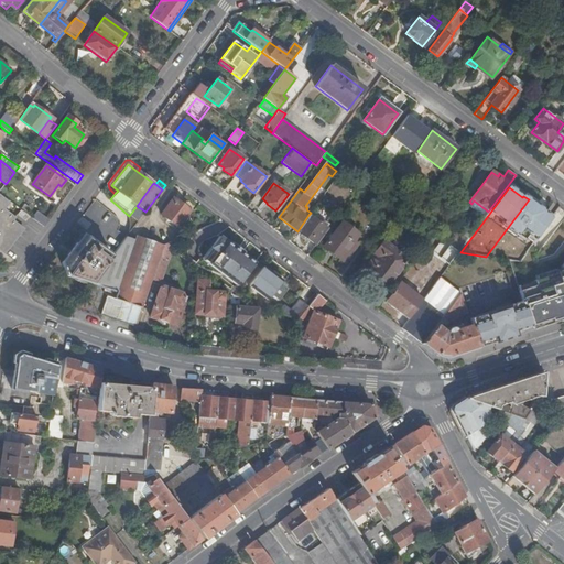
[(10,203),(0,195),(0,250),(4,255),(24,230),(13,221),(14,219),(3,210),(10,203)]
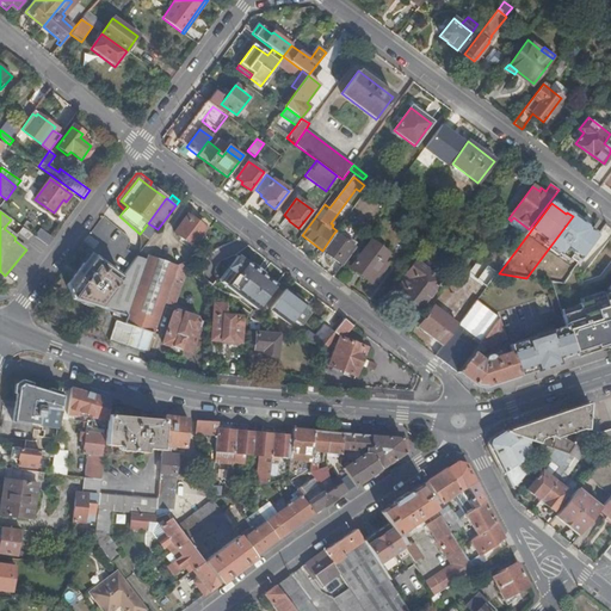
[(207,229),(187,216),(174,234),(192,247),(207,229)]
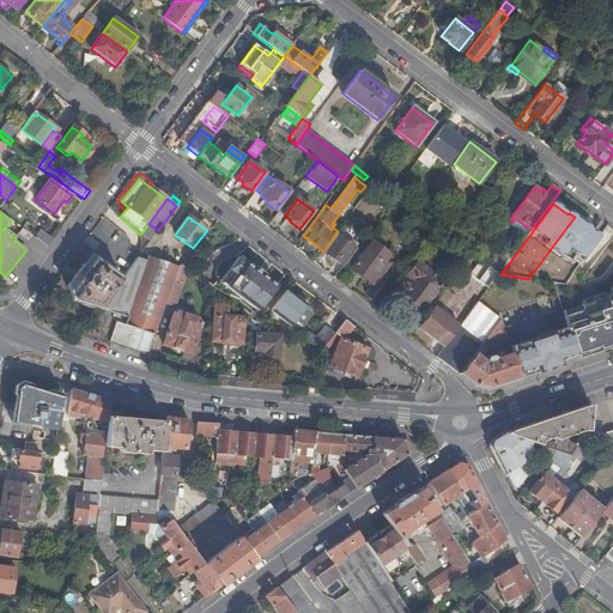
[(568,283),(574,275),(593,248),(600,238),(590,231),(592,230),(575,217),(528,279),(553,283),(565,285),(568,283)]
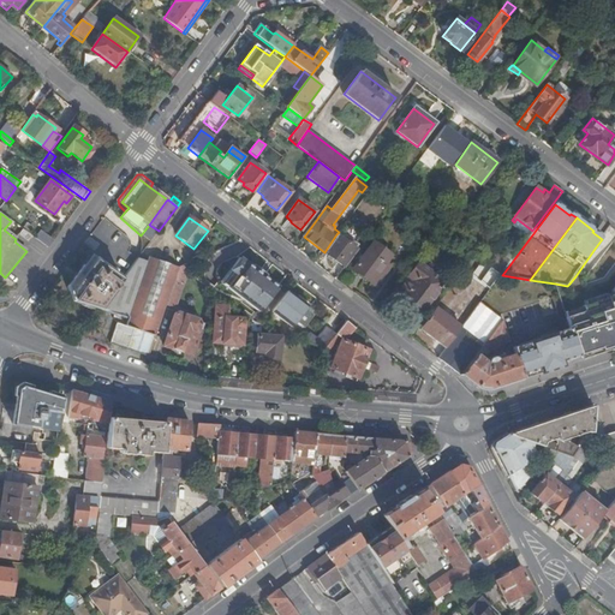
[(127,238),(103,219),(81,250),(90,257),(67,287),(72,302),(99,310),(100,310),(137,260),(130,252),(132,249),(132,245),(131,240),(127,238)]
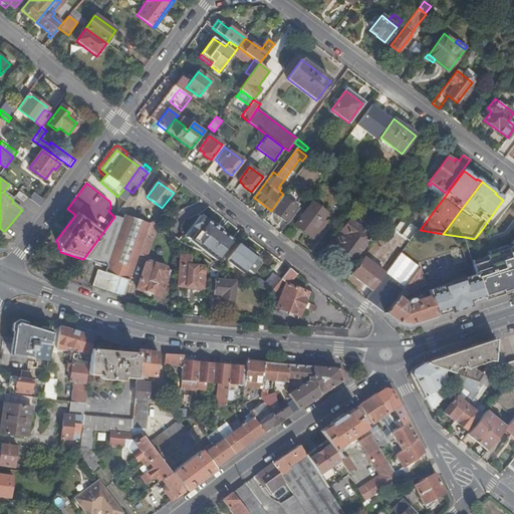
[(432,183),(430,186),(428,189),(441,199),(445,193),(432,183)]
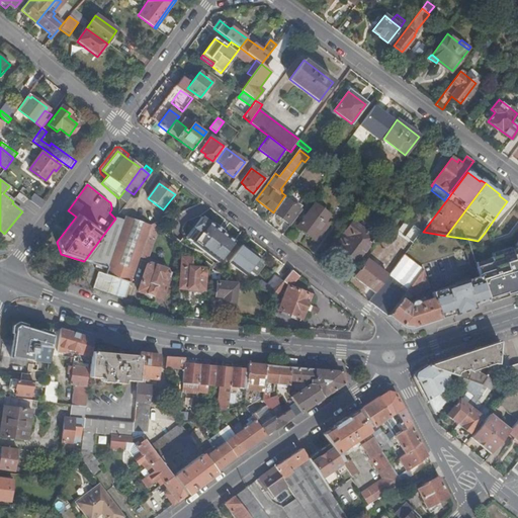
[(125,189),(118,198),(126,204),(134,194),(125,189)]
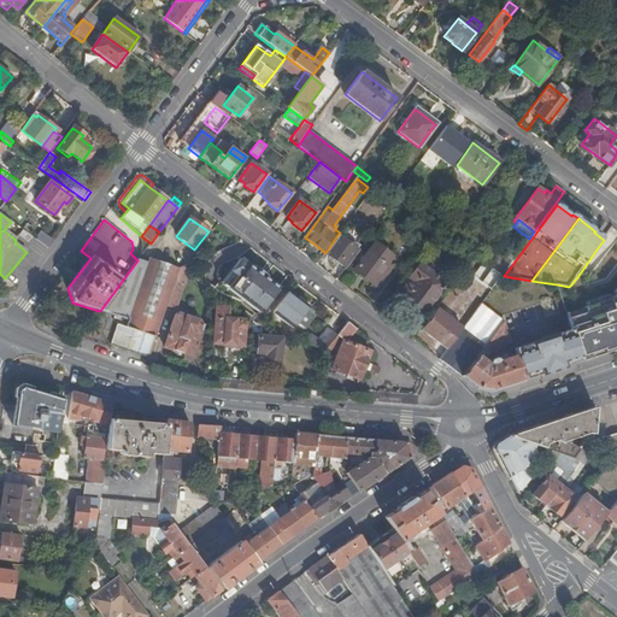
[(30,238),(22,231),(18,238),(27,244),(30,238)]
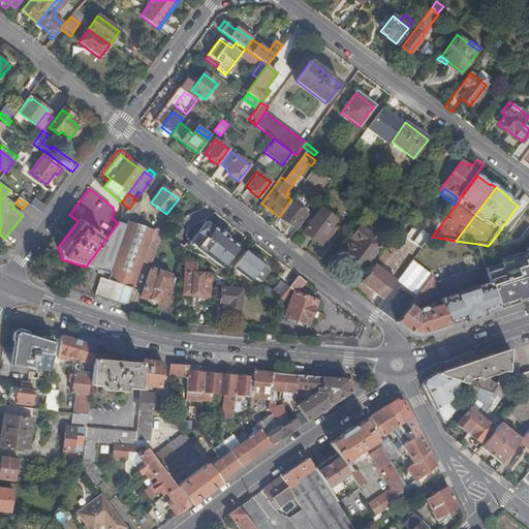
[(35,198),(30,206),(41,214),(47,207),(35,198)]
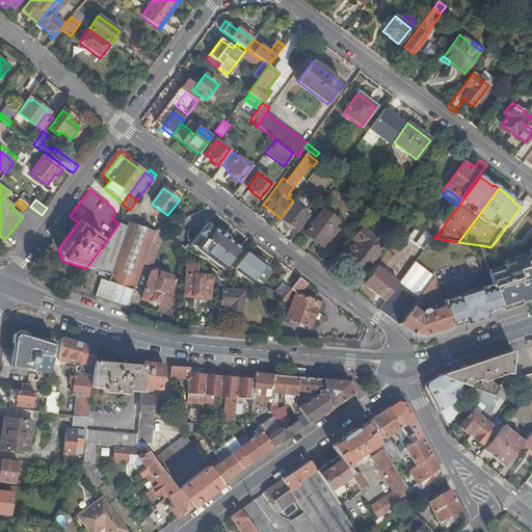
[(281,218),(298,231),(310,215),(302,211),(304,209),(300,206),(298,208),(291,203),(281,218)]
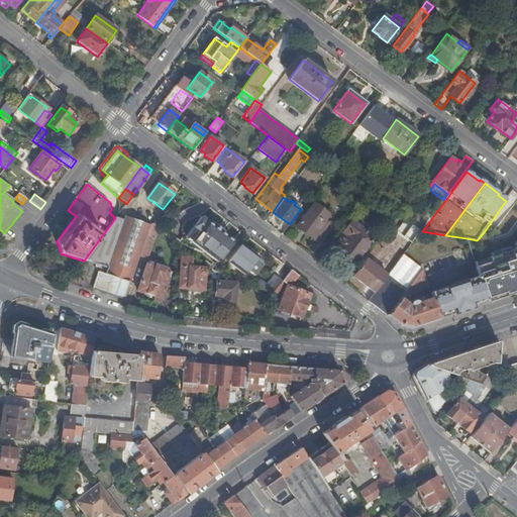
[(329,215),(314,204),(296,226),(315,240),(327,224),(324,221),(329,215)]
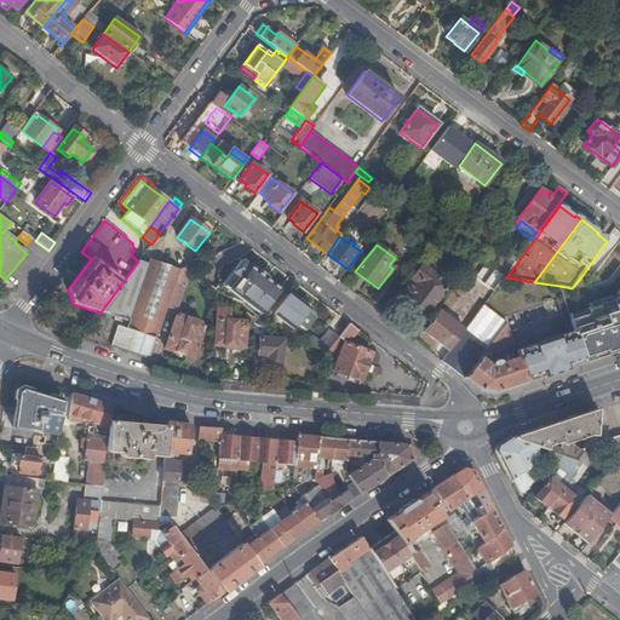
[(499,254),(491,265),(504,276),(520,256),(511,250),(504,259),(499,254)]
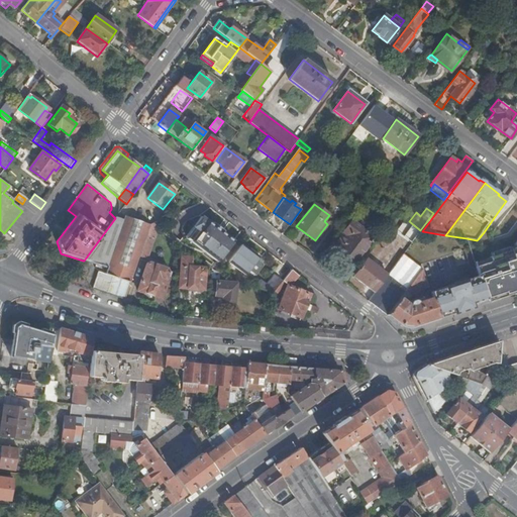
[(116,217),(115,218),(84,261),(108,268),(106,274),(99,272),(95,289),(124,299),(148,225),(125,217),(124,220),(116,217)]
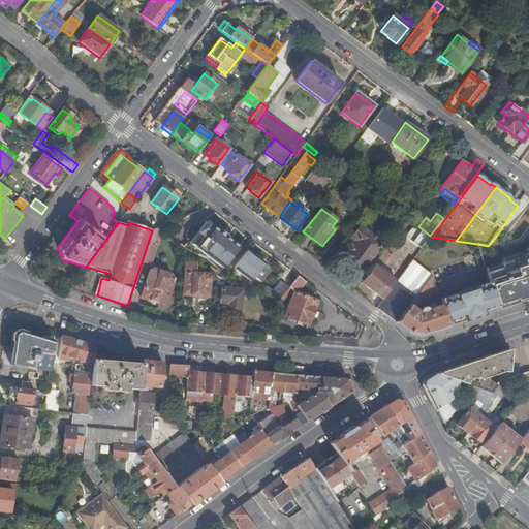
[(190,245),(222,269),(239,248),(206,224),(190,245)]
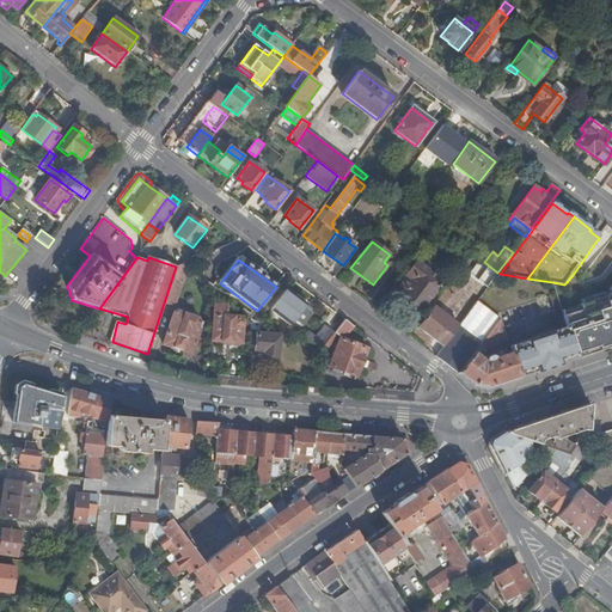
[(416,261),(407,275),(412,280),(402,295),(421,310),(444,281),(416,261)]
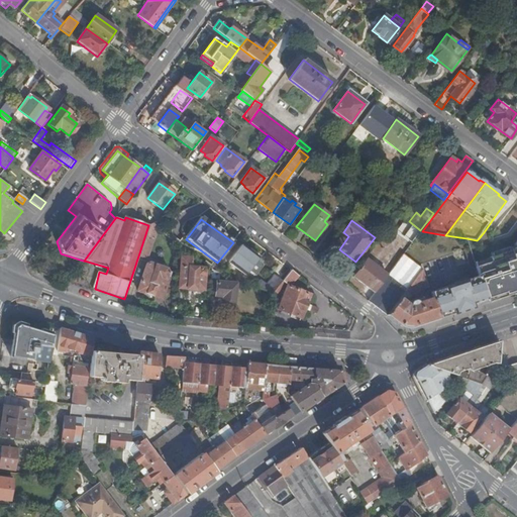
[(396,231),(411,242),(420,230),(405,220),(396,231)]
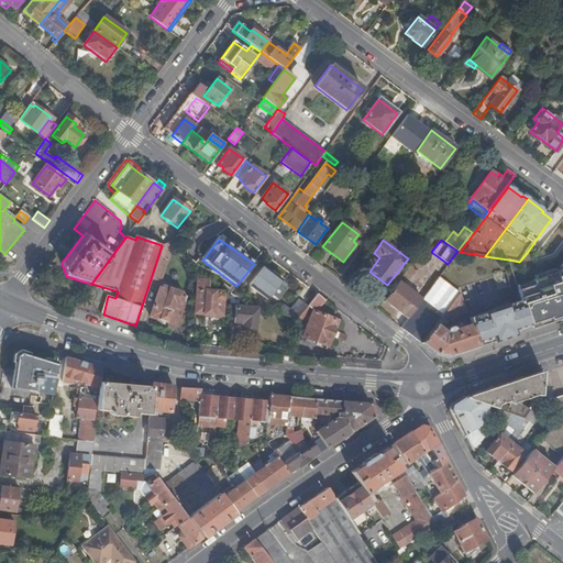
[(173,245),(170,241),(163,244),(158,256),(168,260),(173,245)]
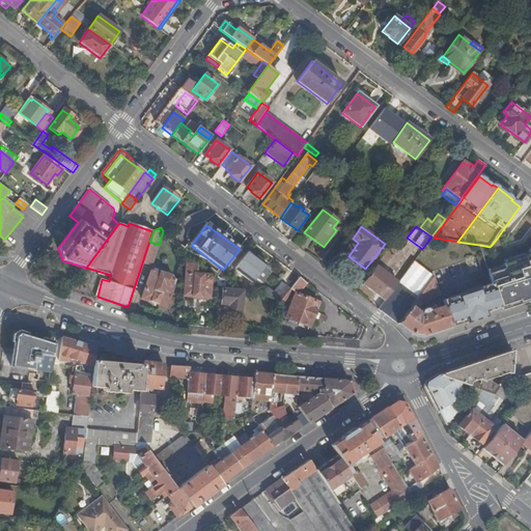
[(358,243),(353,239),(343,252),(348,256),(358,243)]
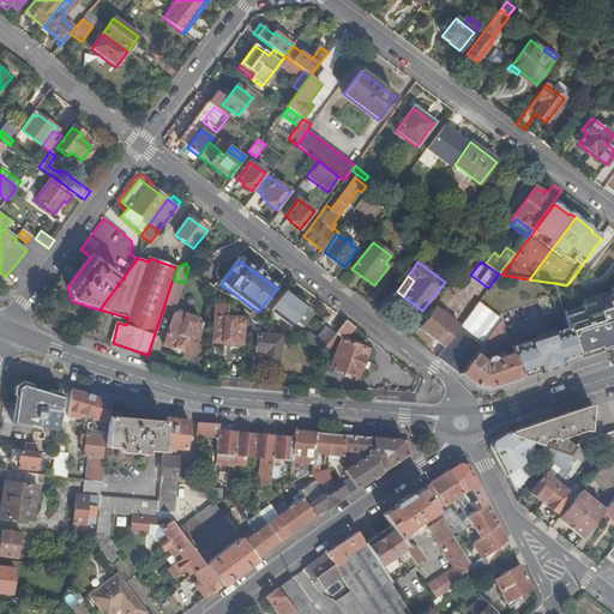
[(173,280),(166,302),(175,306),(184,283),(173,280)]
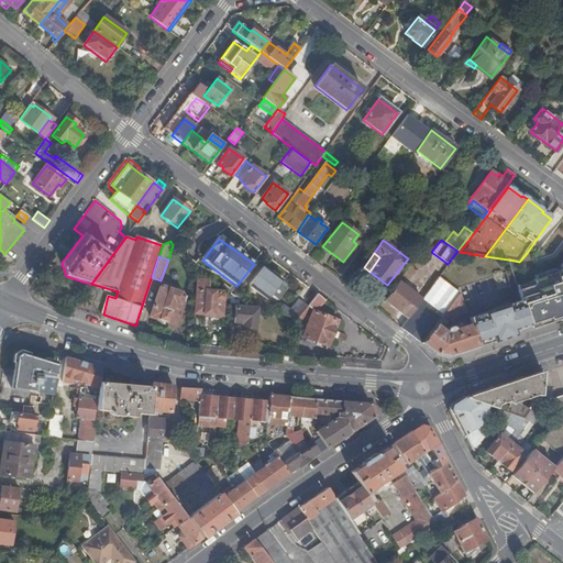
[(534,282),(536,285),(560,277),(562,279),(562,264),(561,268),(562,272),(558,273),(556,271),(534,278),(536,280),(534,282)]
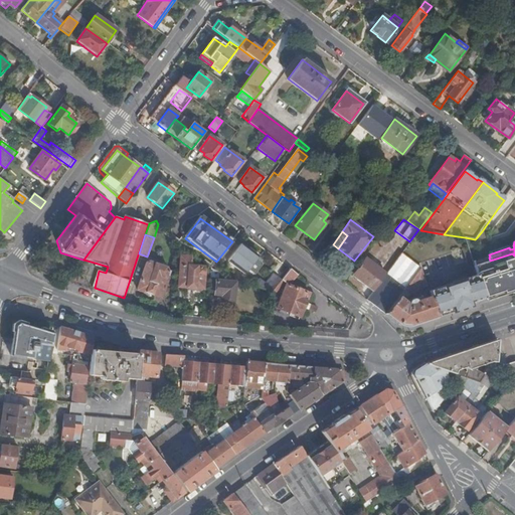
[(258,258),(240,244),(227,262),(243,275),(258,258)]
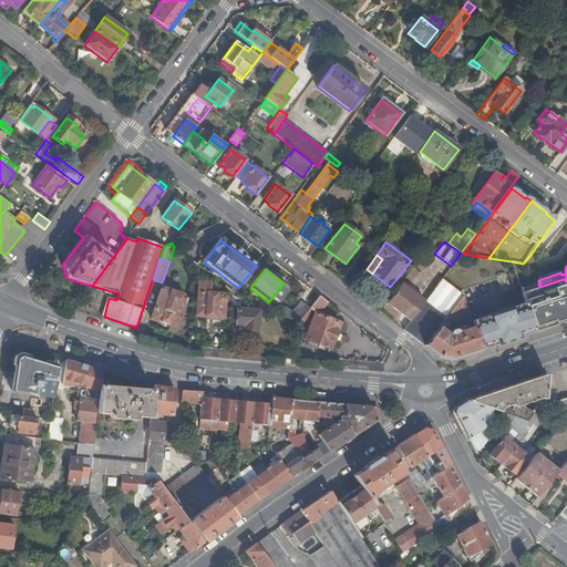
[(403,330),(425,347),(440,327),(446,318),(464,296),(457,290),(442,279),(424,301),(410,321),(403,330)]
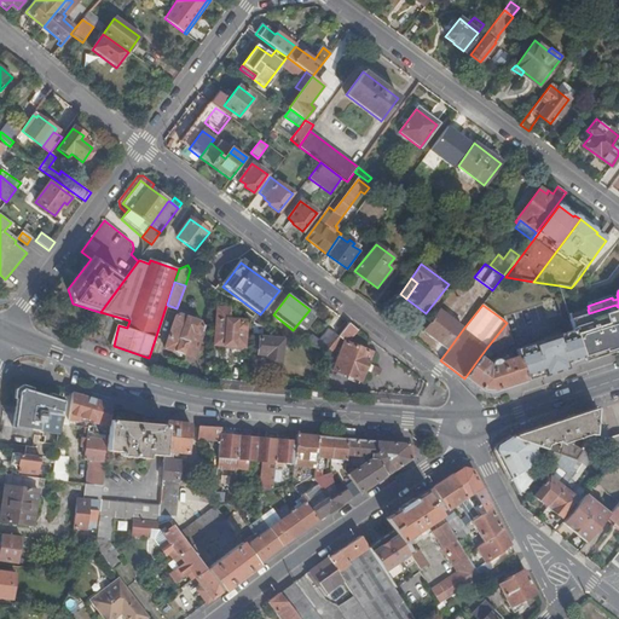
[(603,357),(618,350),(618,307),(615,305),(589,313),(603,357)]
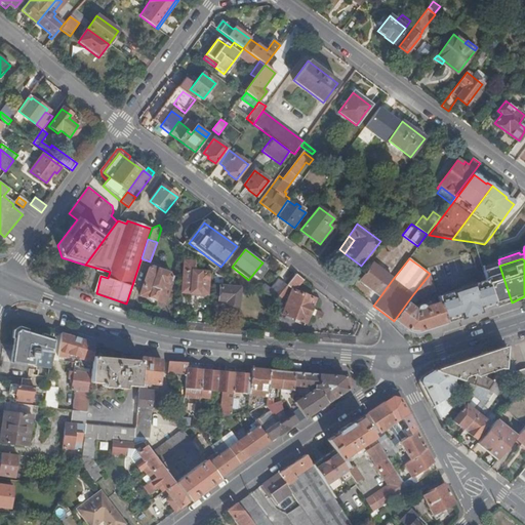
[(194,273),(194,263),(184,263),(180,294),(206,295),(208,273),(194,273)]
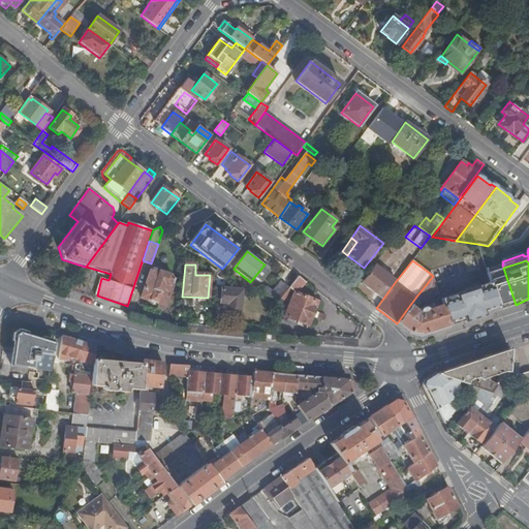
[(361,282),(382,300),(396,281),(374,265),(361,282)]
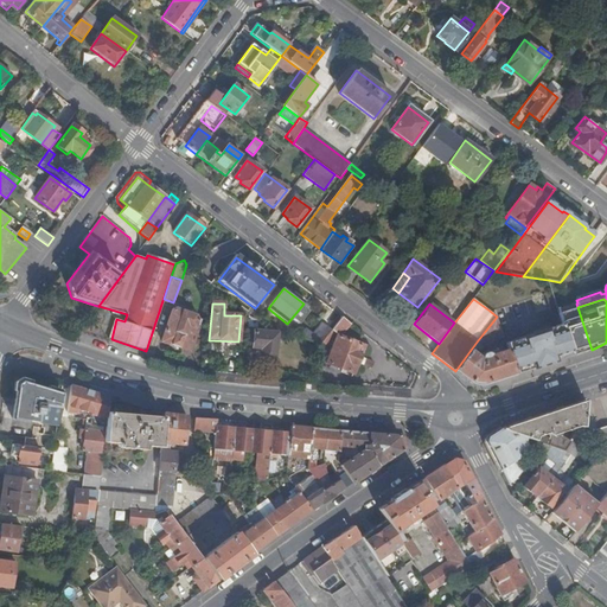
[(573,356),(592,350),(577,307),(572,310),(558,314),(563,325),(573,356)]
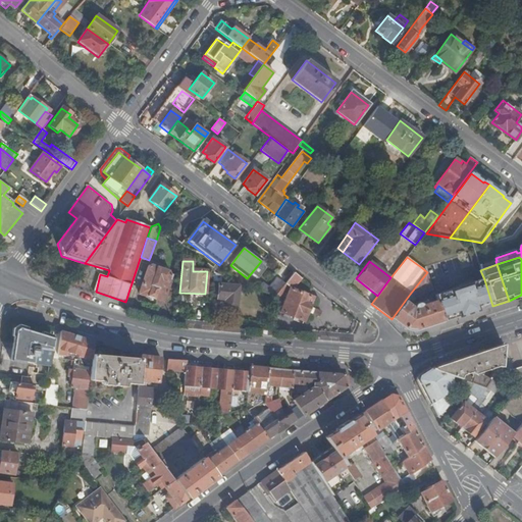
[(163,303),(172,277),(169,275),(168,272),(151,266),(148,268),(139,295),(163,303)]
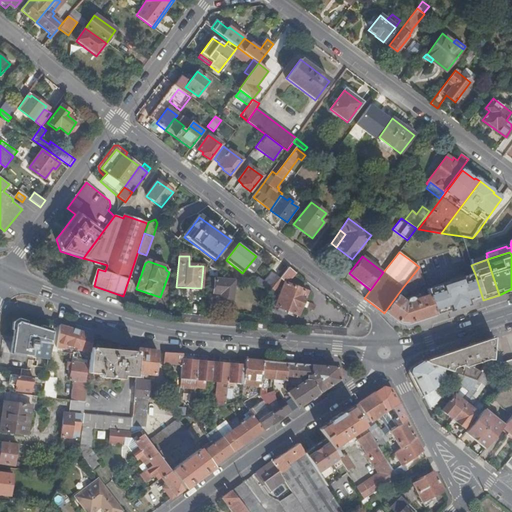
[(415,288),(425,285),(419,267),(403,287),(409,292),(411,294),(415,288)]
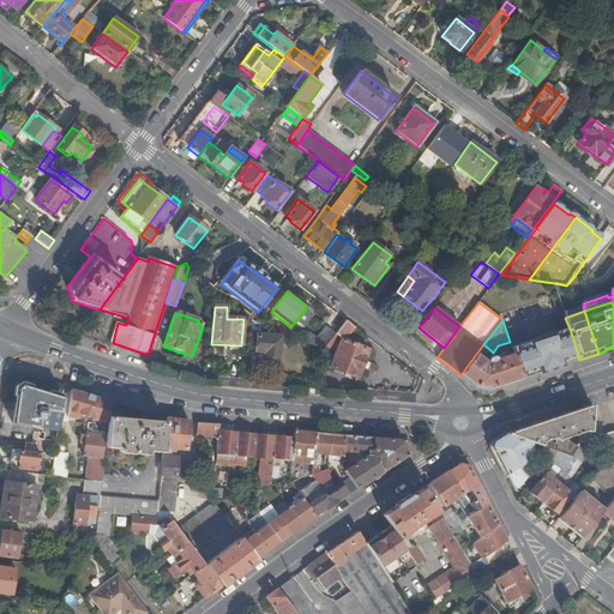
[(252,321),(250,349),(256,350),(258,353),(265,353),(264,359),(278,359),(281,337),(258,336),(259,324),(252,321)]
